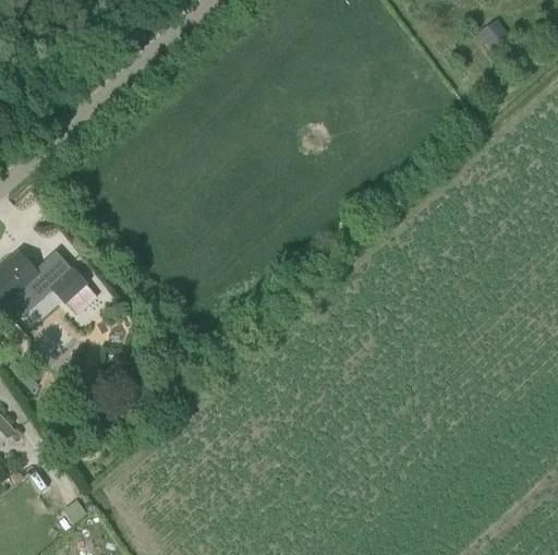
[(493,52),(510,40),(497,23),(480,35),(493,52)]
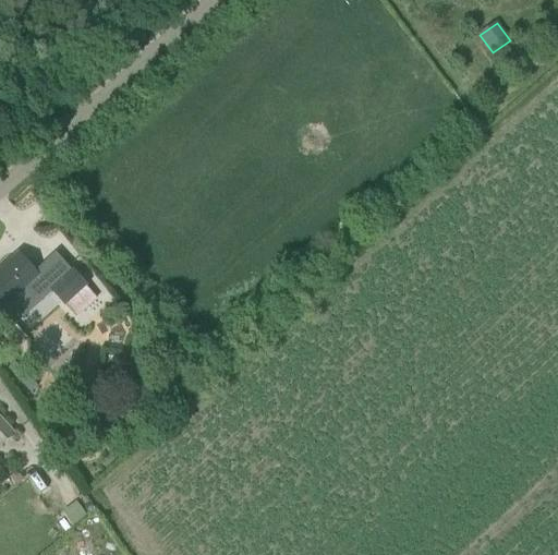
[(38,275),(19,253),(0,269),(0,305),(1,308),(19,292),(32,305),(45,293),(33,279),(38,275)]
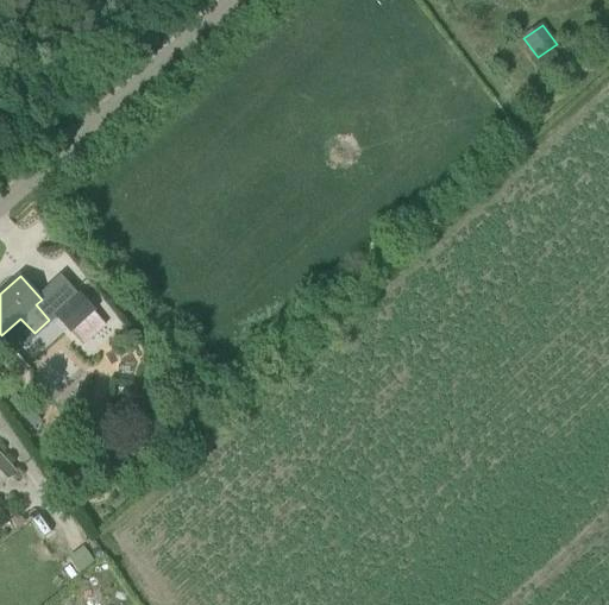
[(79,291),(55,313),(71,331),(81,321),(92,333),(105,321),(79,291)]
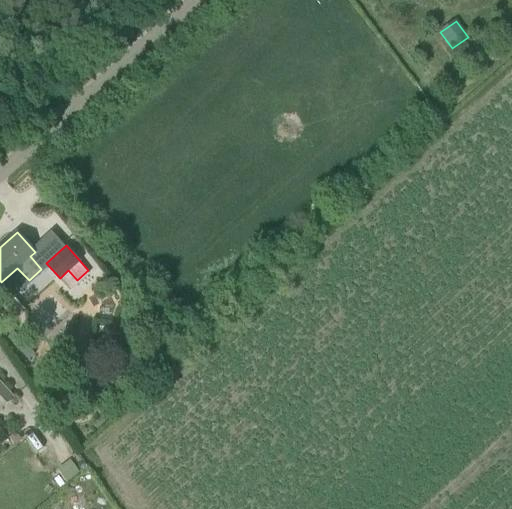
[(0,407),(13,396),(0,382),(0,407)]
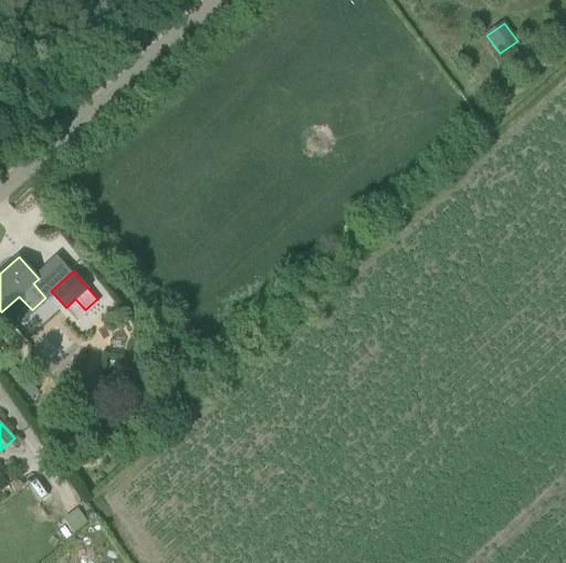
[(67,514),(75,530),(91,521),(83,507),(67,514)]
